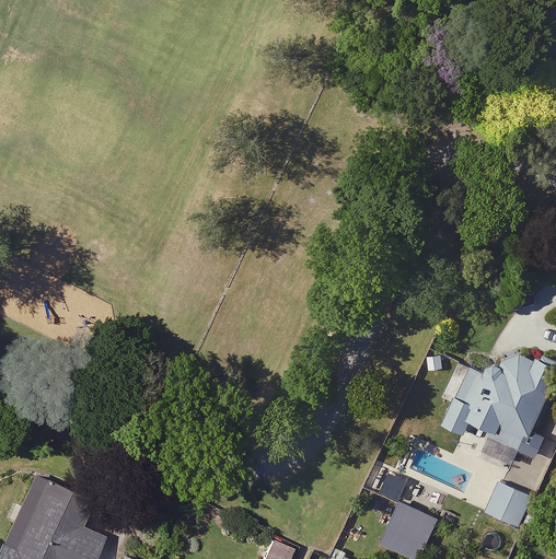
[(555,13),(543,48),(555,53),(555,13)]
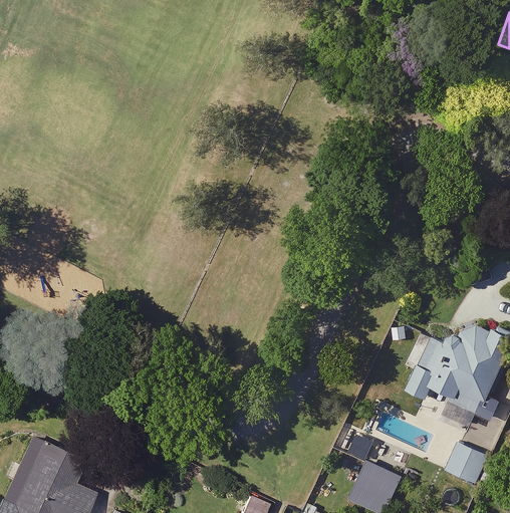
[(442,345),(430,338),(403,390),(422,400),(429,387),(451,399),(442,416),(466,430),(476,412),(490,420),(502,398),(488,390),(503,362),(504,361),(507,360),(509,357),(509,356),(509,334),(509,333),(507,331),(504,329),(501,328),(498,327),(495,327),(492,327),(488,328),(485,329),(483,331),(476,320),(457,332),(461,337),(459,337),(458,337),(456,337),(455,337),(453,337),(452,338),(451,338),(449,339),(448,339),(447,340),(446,341),(445,342),(444,343),(443,344),(442,345)]
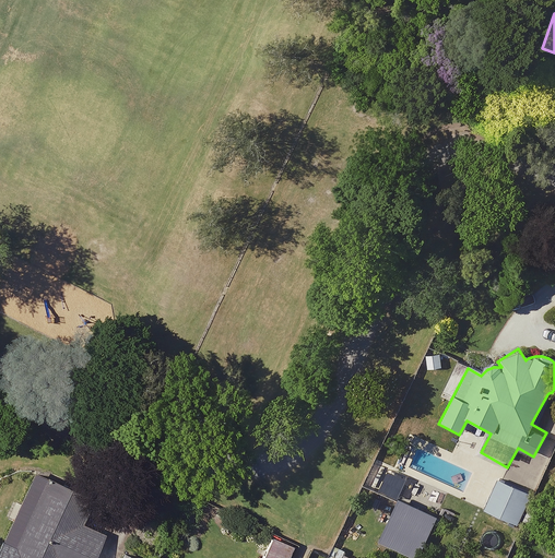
[(92,505),(32,477),(0,545),(0,557),(92,557),(104,533),(83,523),(92,505)]
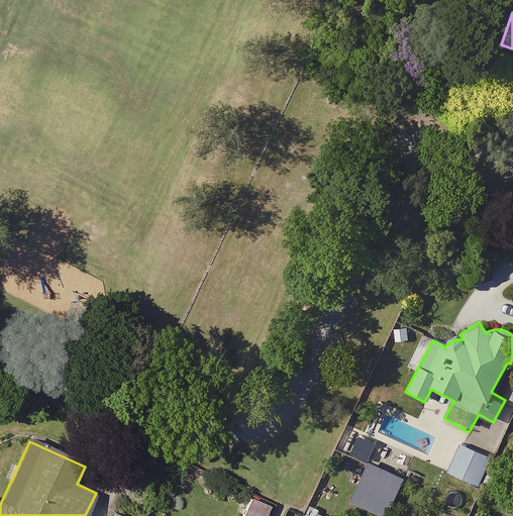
[(491,457),(457,442),(444,472),(478,486),(491,457)]
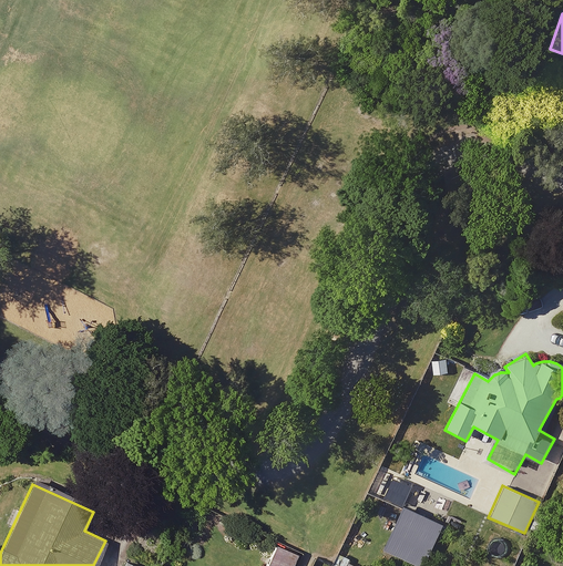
[(422,565),(442,527),(405,507),(384,549),(413,565),(422,565)]
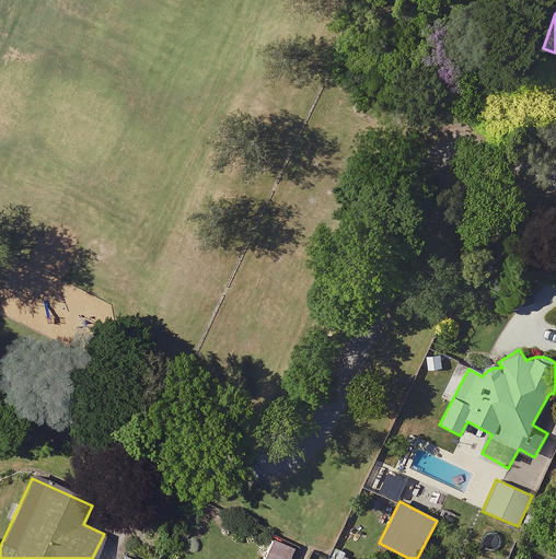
[(290,558),(293,551),(268,540),(259,558),(290,558)]
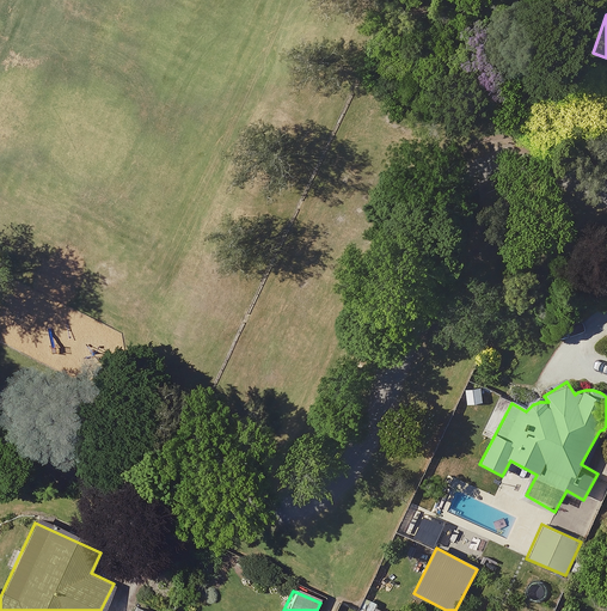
All buildings are outlined.
